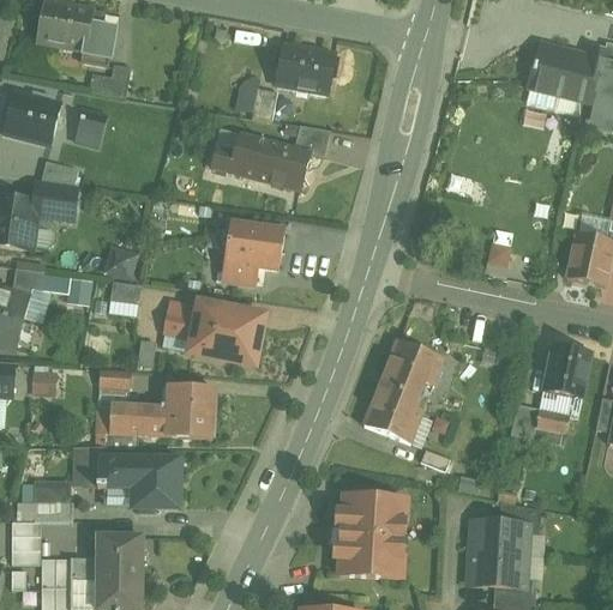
[(92,8),(46,0),(38,41),(85,49),(92,8)]
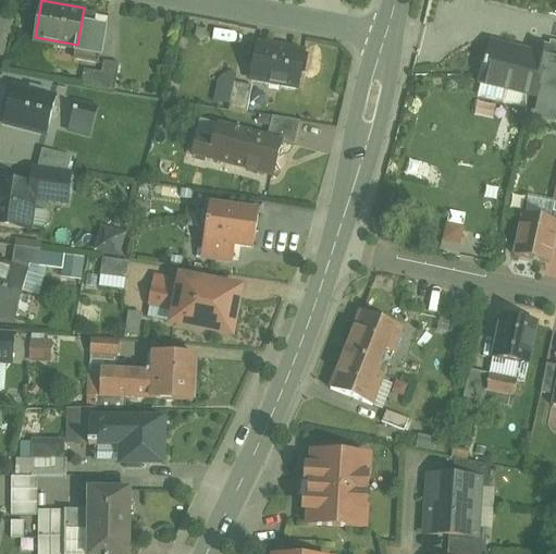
[(304,48),(259,39),(252,76),(297,85),(304,48)]
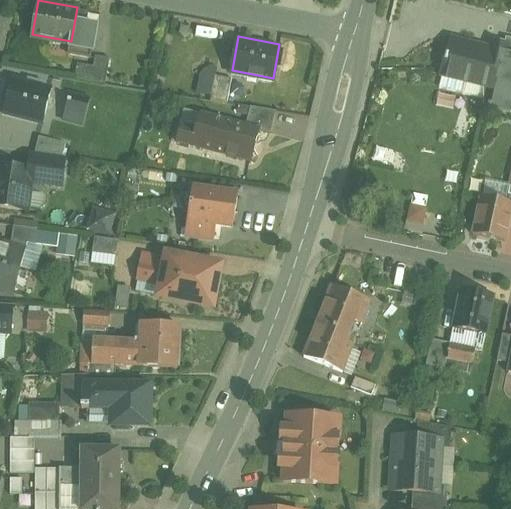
[(510,39),(509,39),(505,41),(504,45),(492,42),(490,48),(456,40),(448,51),(446,50),(440,74),(442,75),(443,68),(466,74),(467,79),(495,85),(493,95),(510,99),(510,39)]
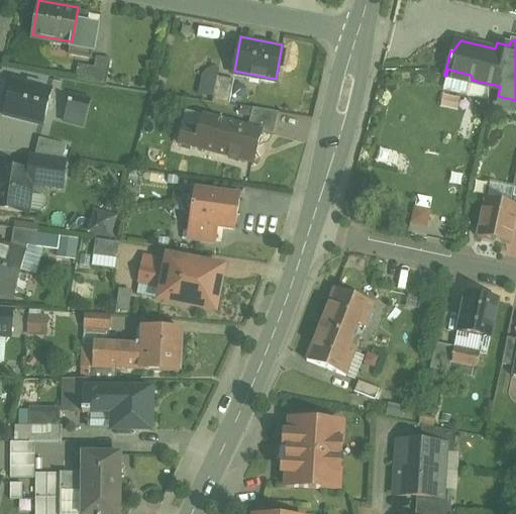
[(97,66),(78,63),(77,74),(95,77),(97,66)]
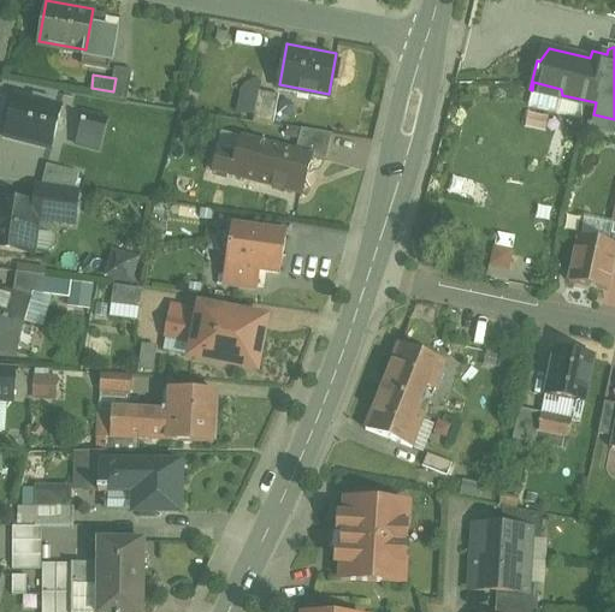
[(60,105),(15,93),(4,134),(51,146),(60,105)]
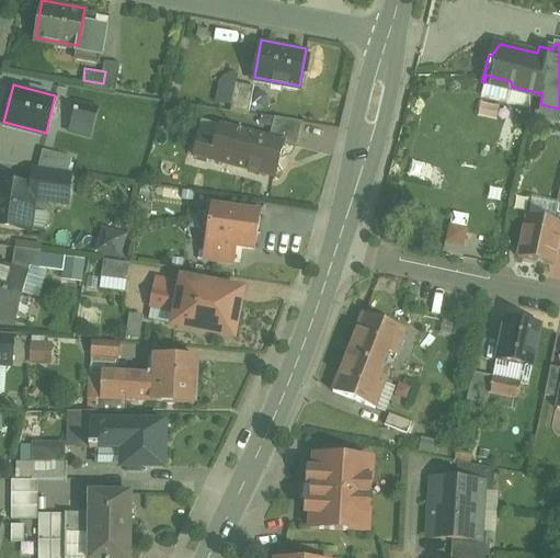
[(96,106),(77,101),(72,116),(92,122),(96,106)]
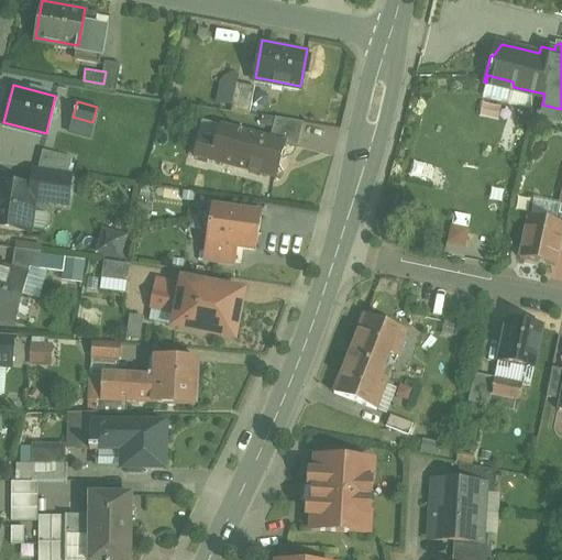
[(304,120),(275,114),(270,136),(284,141),(297,144),(304,120)]
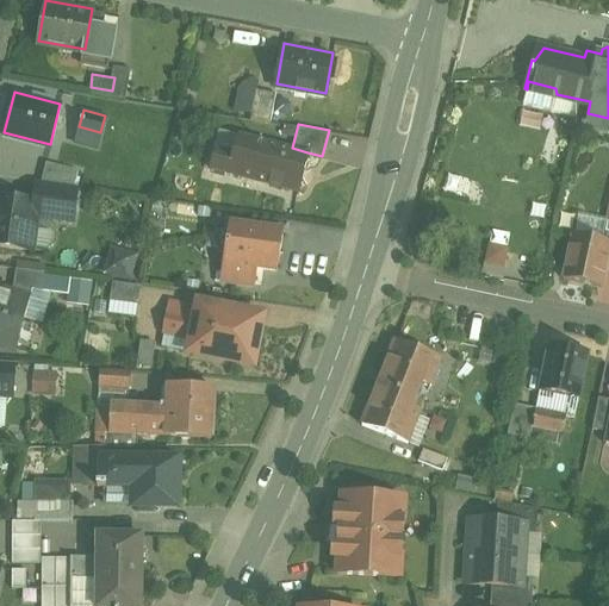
[(292,148),(238,133),(234,152),(216,148),(211,167),(298,189),(308,152),(292,148)]
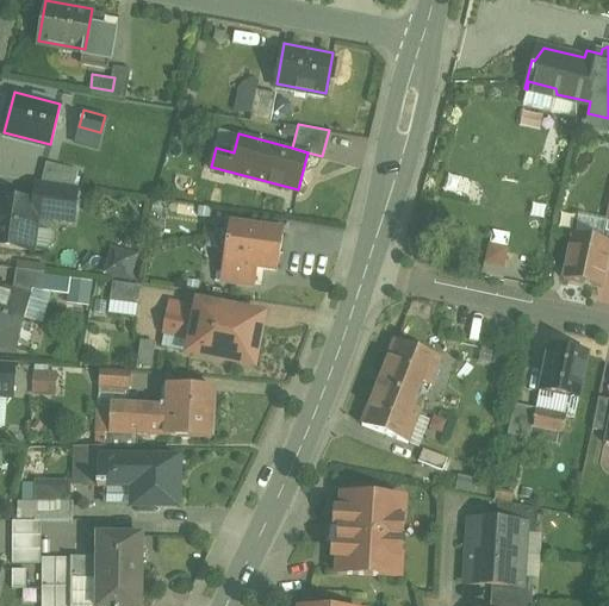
[(78,168),(45,160),(41,180),(74,183),(78,168)]
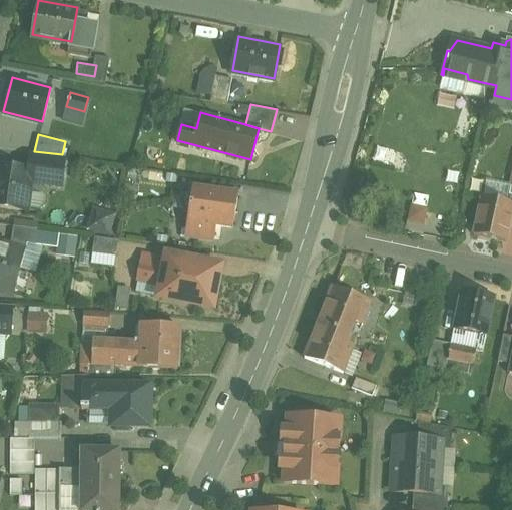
[(64,155),(31,151),(28,169),(31,169),(29,181),(41,182),(41,180),(61,183),(64,155)]
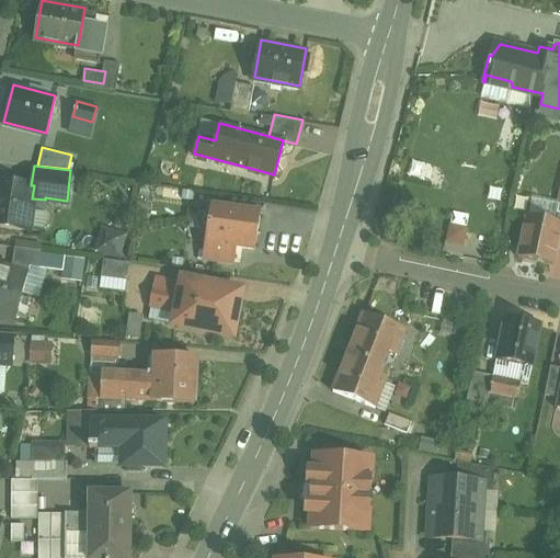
[(31,185),(0,180),(0,225),(27,229),(32,198),(34,185),(31,185)]
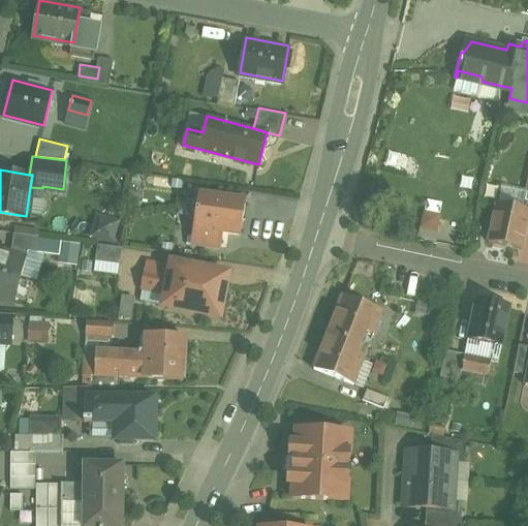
[(526,190),(500,185),(497,202),(488,241),(522,248),(527,217),(527,200),(524,199),(526,190)]
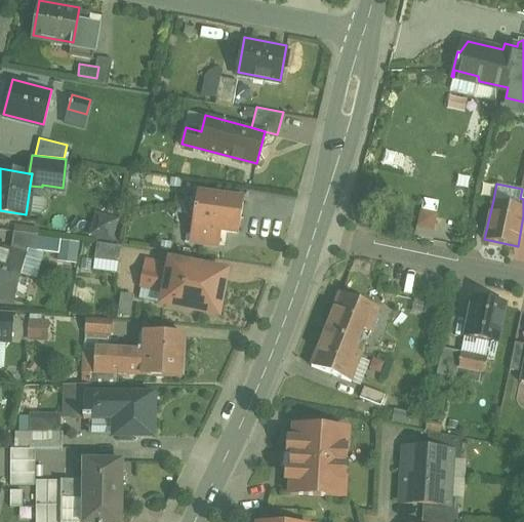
[(241,197),(195,191),(189,241),(217,245),(219,229),(237,231),(241,197)]
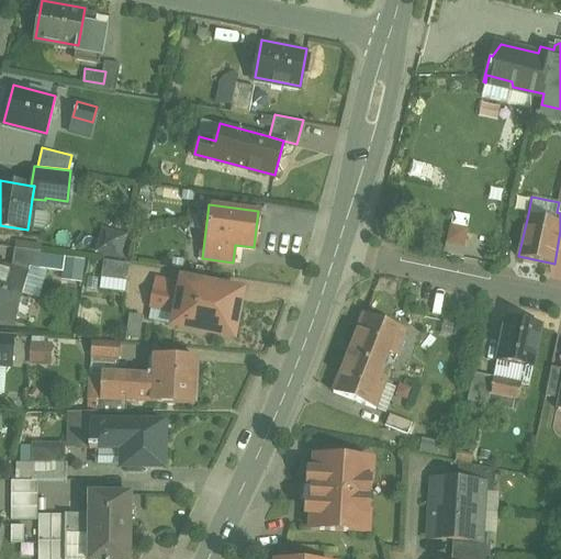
[(41,249),(14,246),(11,269),(27,274),(30,266),(38,267),(41,249)]
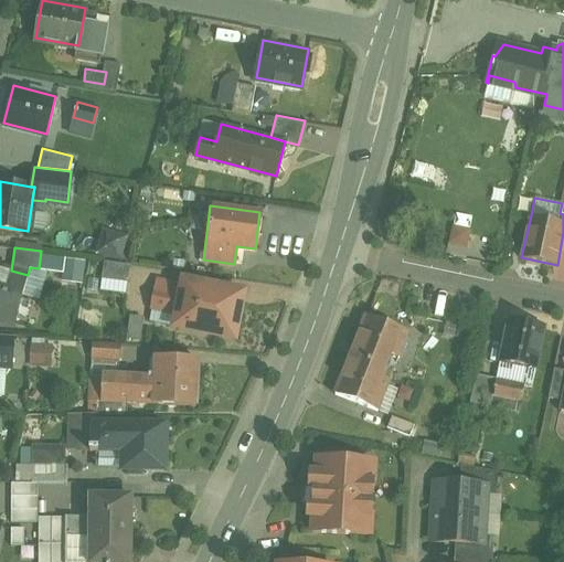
[(131,263),(105,260),(103,277),(129,281),(131,263)]
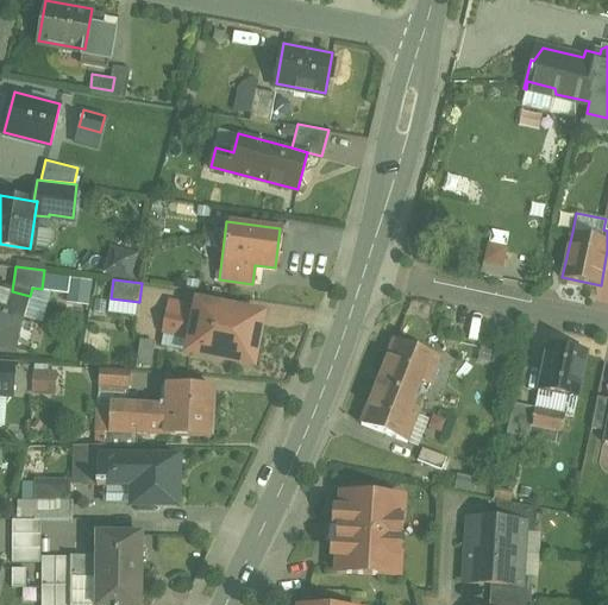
[(12,291),(0,287),(0,341),(16,346),(30,296),(12,291)]
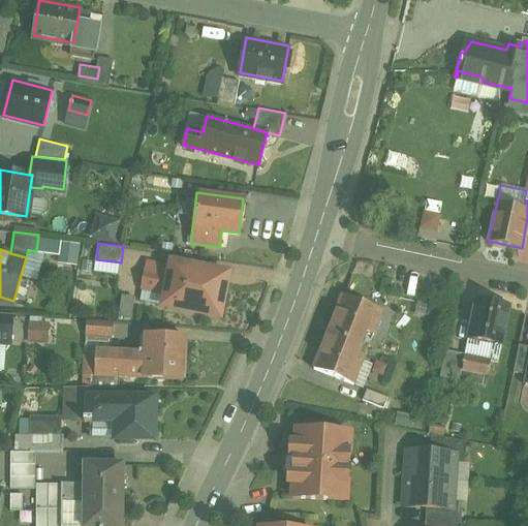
[(172,265),(148,260),(143,286),(166,291),(172,265)]
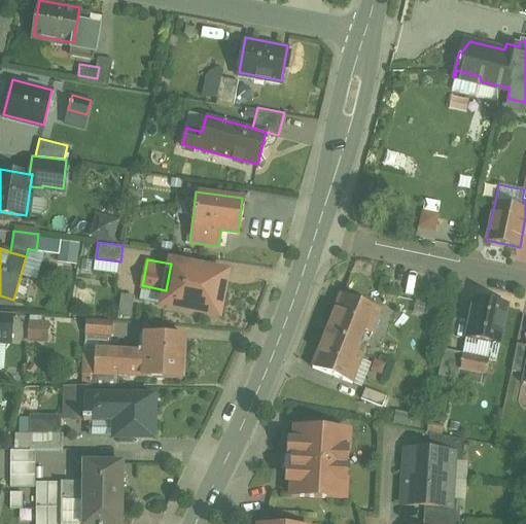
[(225,272),(172,260),(171,264),(166,290),(164,301),(217,312),(225,272)]
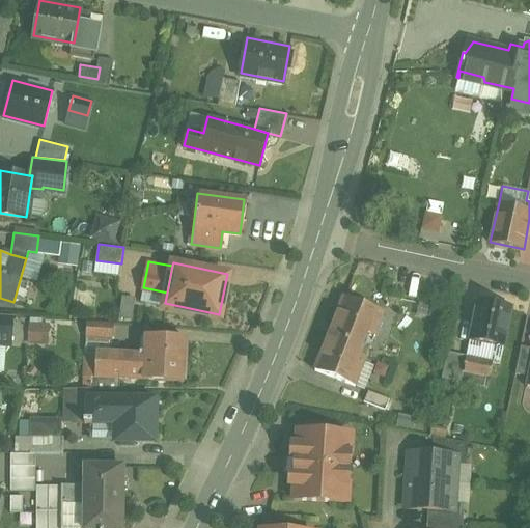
[(343,296),(313,368),(353,385),(364,357),(357,355),(366,333),(372,336),(383,312),(343,296)]
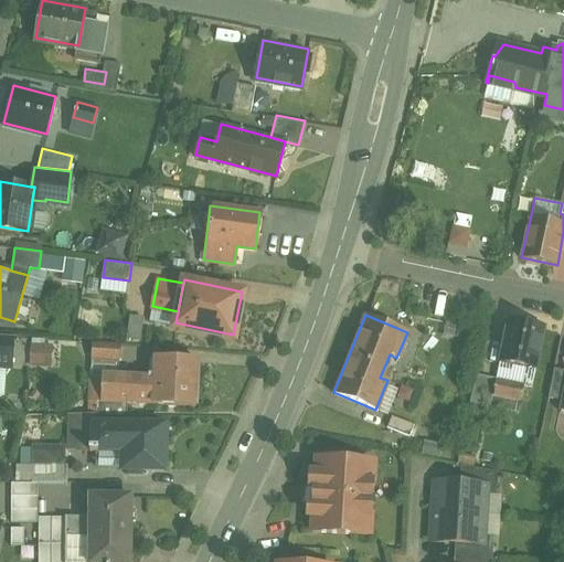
[(545,326),(509,318),(499,360),(535,369),(545,326)]
